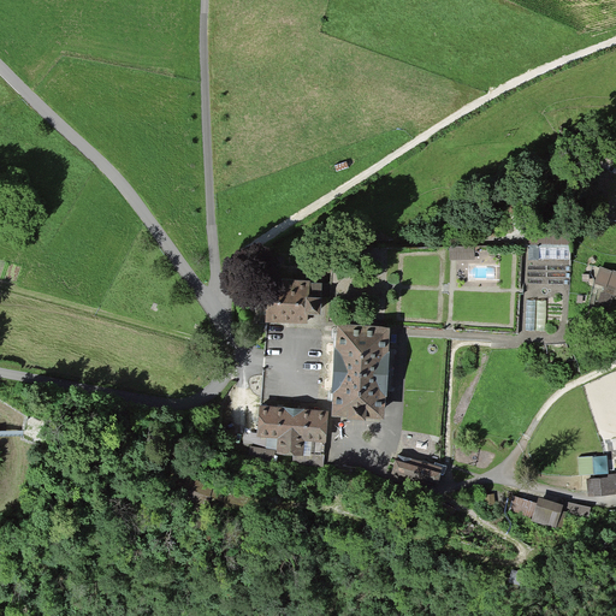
[(604,307),(615,276),(615,273),(594,265),(587,283),(597,286),(591,301),(604,307)]
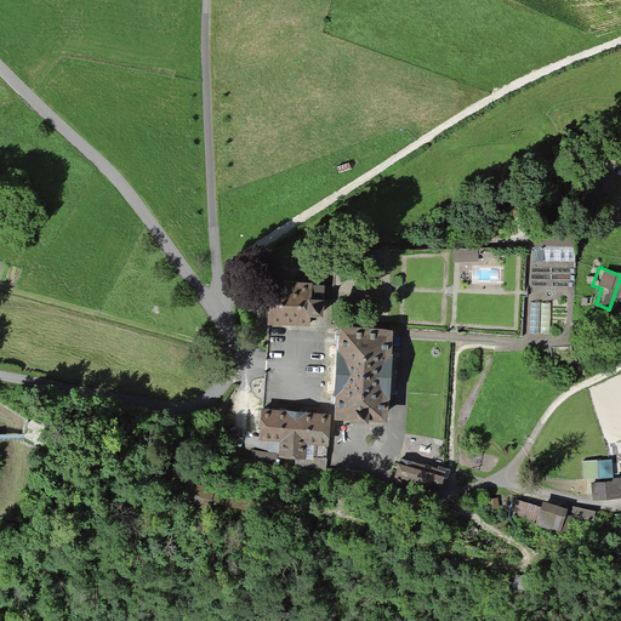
[(272,280),(269,324),(311,326),(311,315),(324,315),(325,298),(312,298),(312,283),(272,280)]
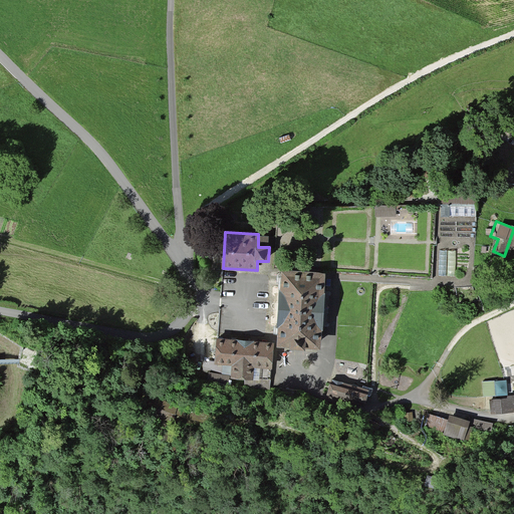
[(283,270),(279,345),(321,348),(325,272),(283,270)]
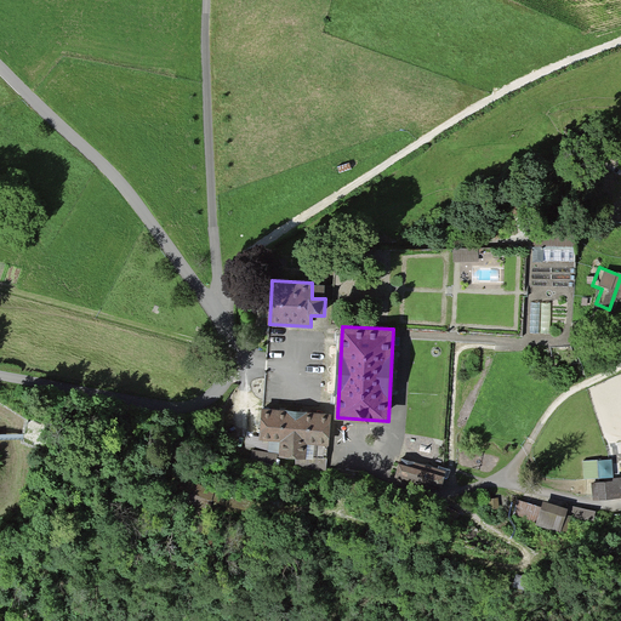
[(262,409),(260,438),(279,439),(278,457),(306,460),(307,442),(330,443),(331,414),(262,409)]
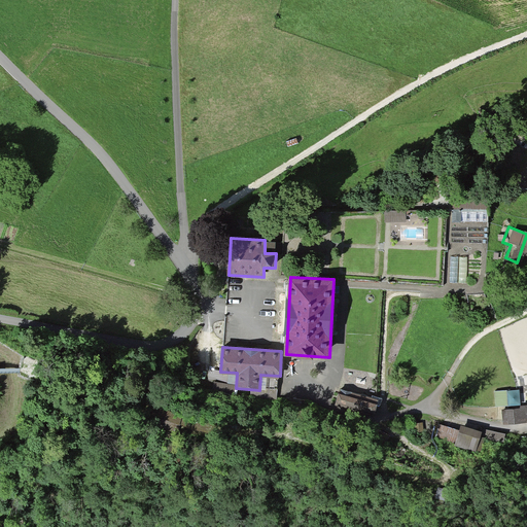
[(372,396),(336,387),(330,406),(366,415),(372,396)]
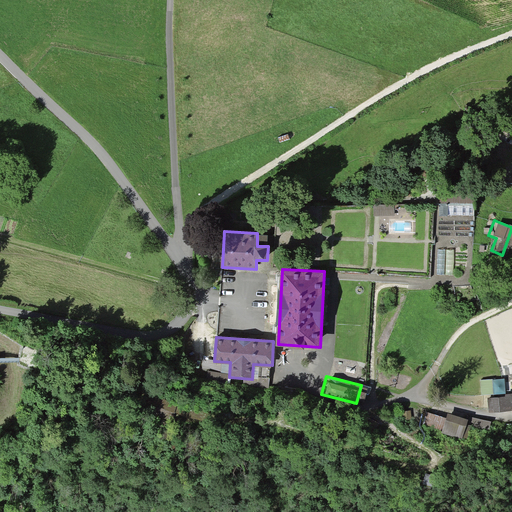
[(511,393),(487,397),(489,413),(511,410),(511,393)]
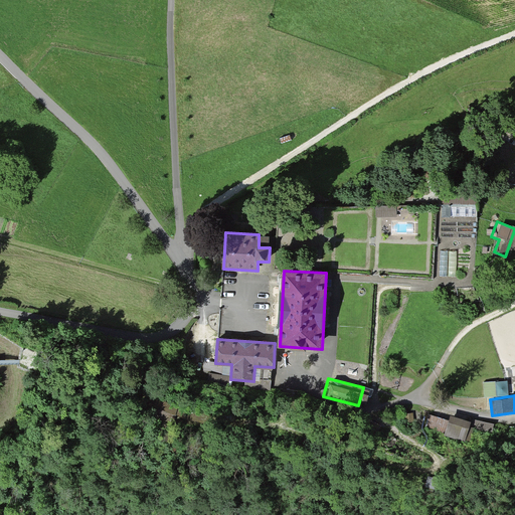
[(447,415),(430,410),(425,426),(443,432),(447,415)]
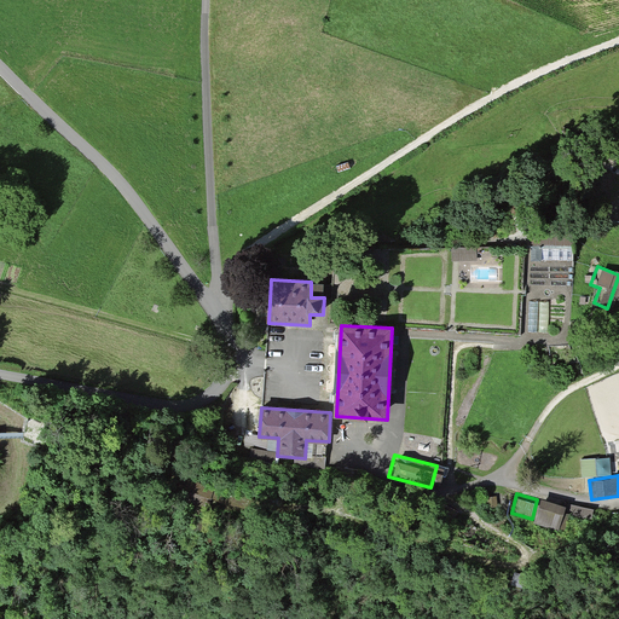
[(599,508),(542,493),(536,519),(591,534),(599,508)]
